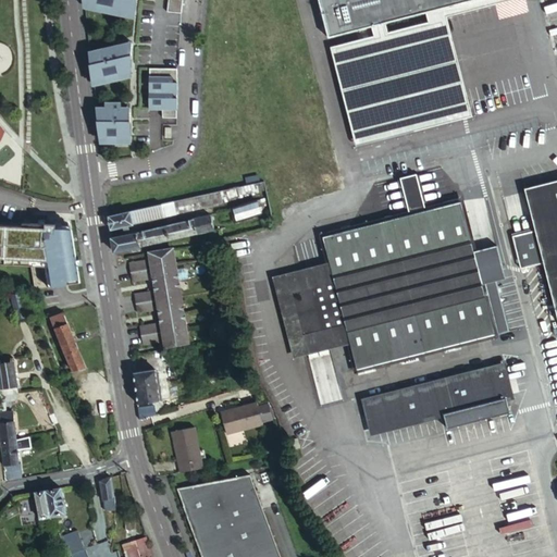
[(84,0),(85,4),(96,7),(97,3),(102,4),(102,8),(118,11),(119,8),(124,9),(123,12),(135,14),(136,0),(84,0)]
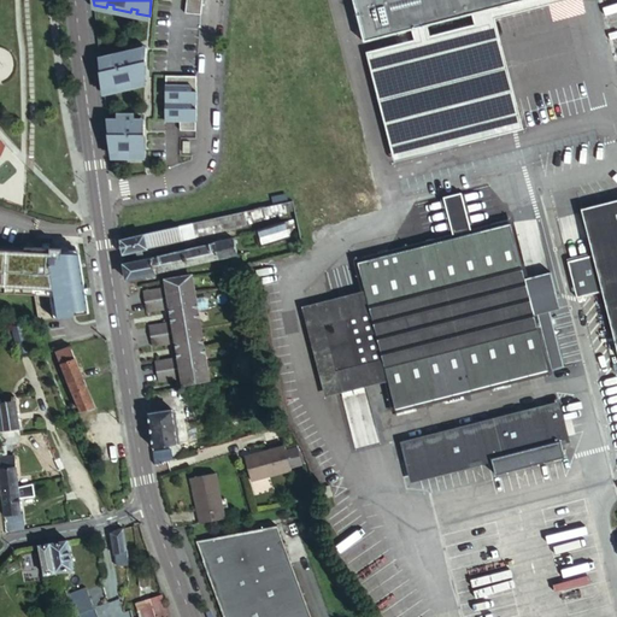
[(186,0),(184,12),(200,15),(203,0),(186,0)]
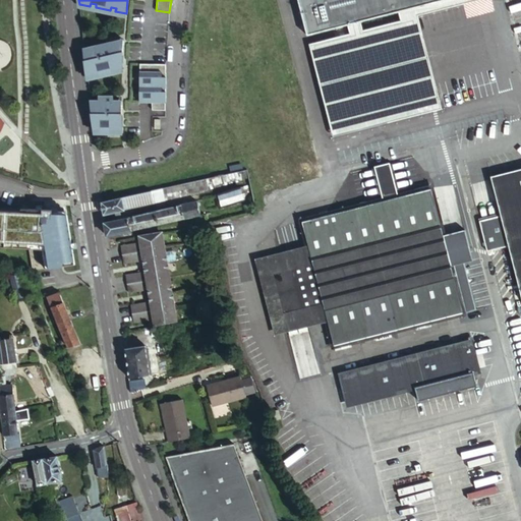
[(297,0),(307,37),(347,26),(360,23),(398,14),(452,0),(297,0)]
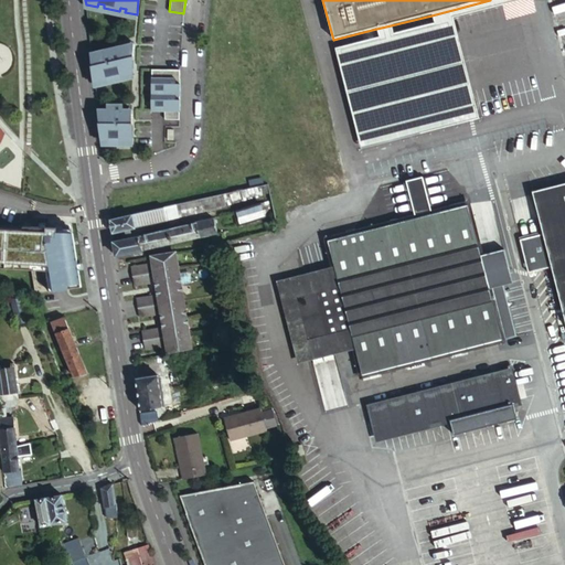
[(391,25),(376,29),(379,38),(334,50),(360,150),(478,120),(454,20),(526,0),(490,0),(432,16),(434,24),(393,34),(391,25)]
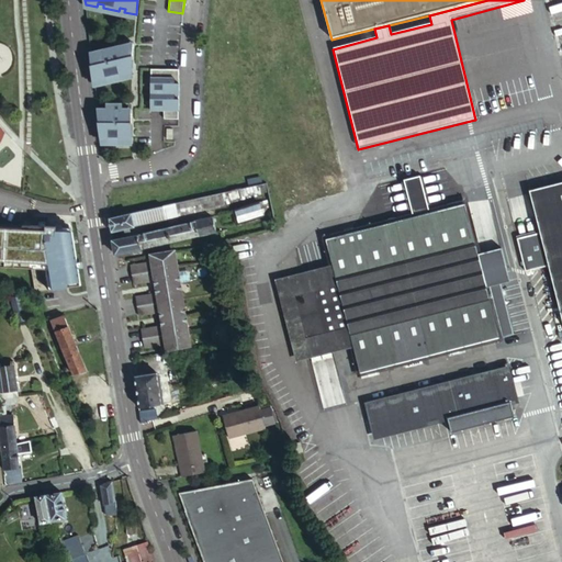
[(109,48),(90,53),(94,82),(102,81),(101,78),(107,77),(108,80),(133,74),(134,43),(121,46),(121,48),(114,51),(110,52),(109,48)]
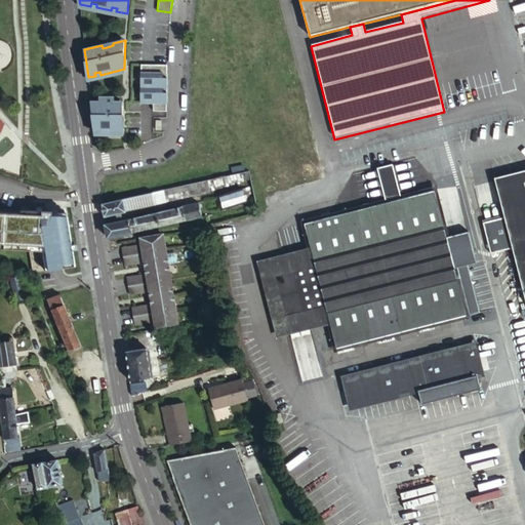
[(142,65),(140,103),(154,103),(154,111),(167,111),(167,103),(168,73),(167,73),(167,65),(142,65)]
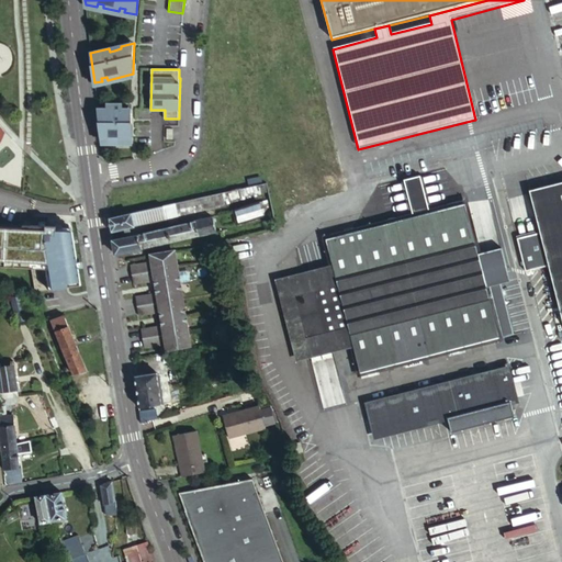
[(98,109),(101,141),(109,141),(109,137),(115,137),(115,141),(124,141),(123,138),(133,138),(132,109),(123,109),(123,104),(107,104),(107,109),(98,109)]
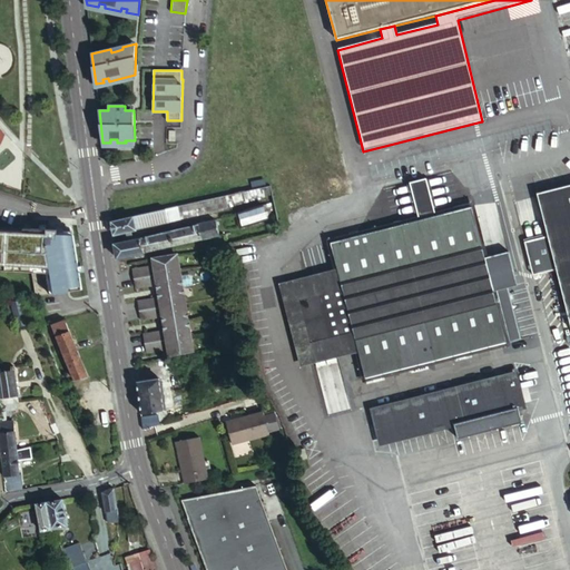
[(569,185),(534,195),(569,331),(569,330),(569,185)]
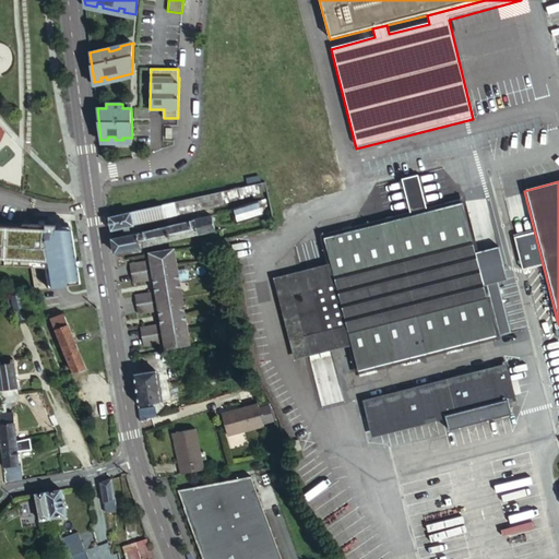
[(258,191),(257,185),(221,192),(223,202),(258,191)]
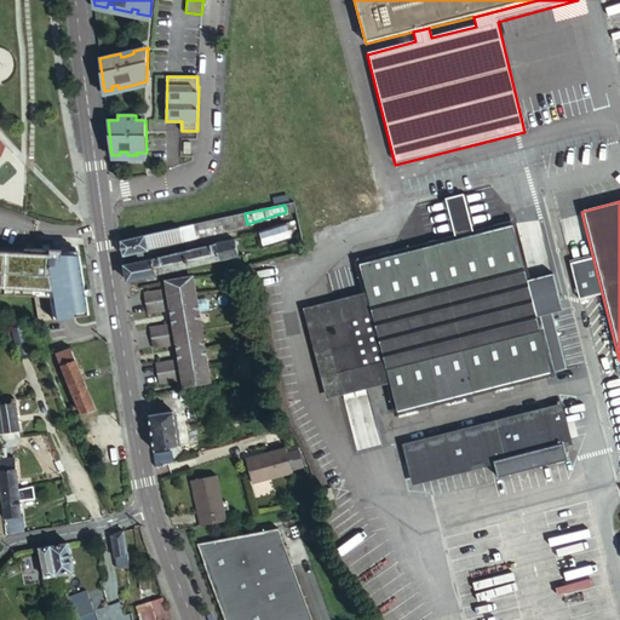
[(233,216),(234,227),(247,224),(245,213),(233,216)]
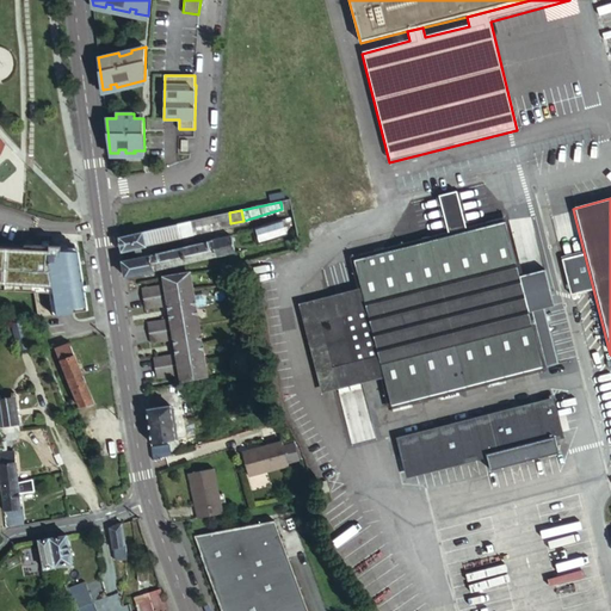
[(229,213),(189,222),(191,233),(232,226),(230,223),(229,213)]
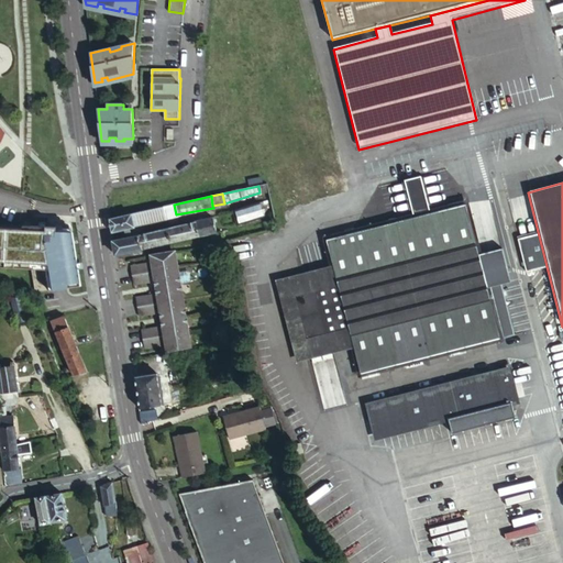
[(234,210),(234,211),(238,224),(261,217),(256,202),(234,210)]
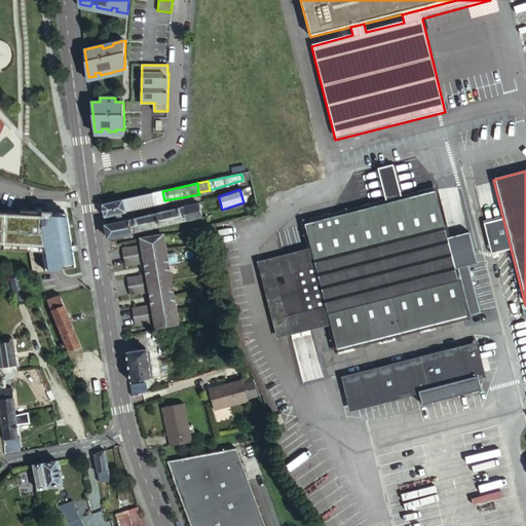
[(151,193),(152,201),(152,203),(164,200),(162,191),(151,193)]
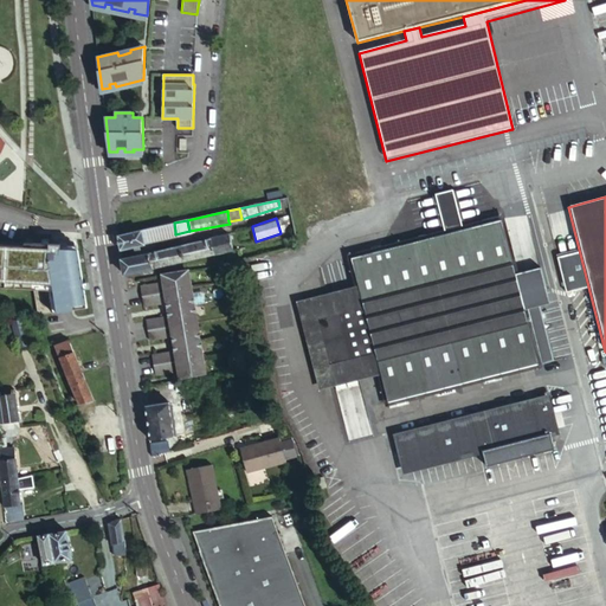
[(353,258),(361,290),(381,371),(389,403),(537,365),(501,220),(353,258)]
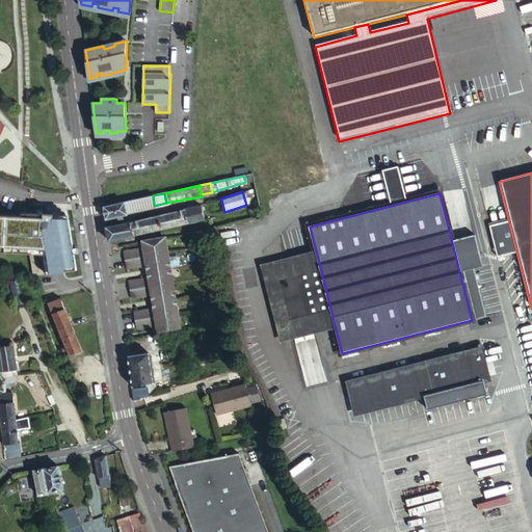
[(104,206),(106,218),(128,213),(127,209),(133,209),(154,204),(153,195),(104,206)]
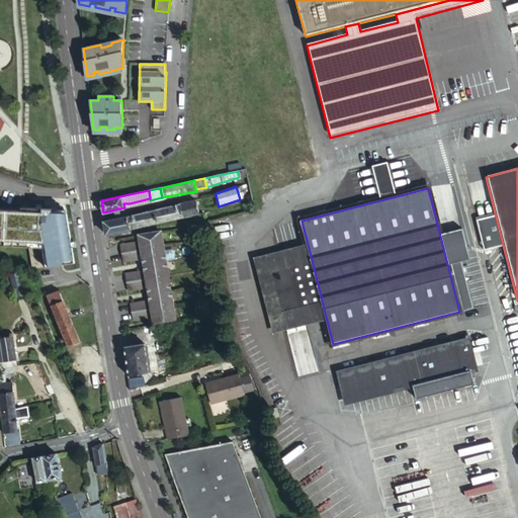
[(178,202),(179,204),(182,216),(199,211),(195,198),(178,202)]
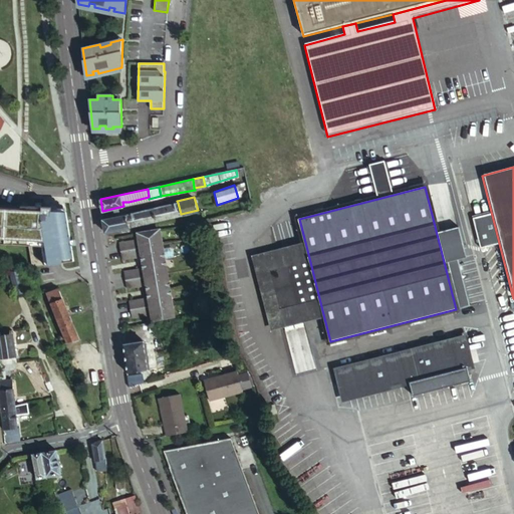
[(178,203),(103,218),(105,231),(181,214),(178,203)]
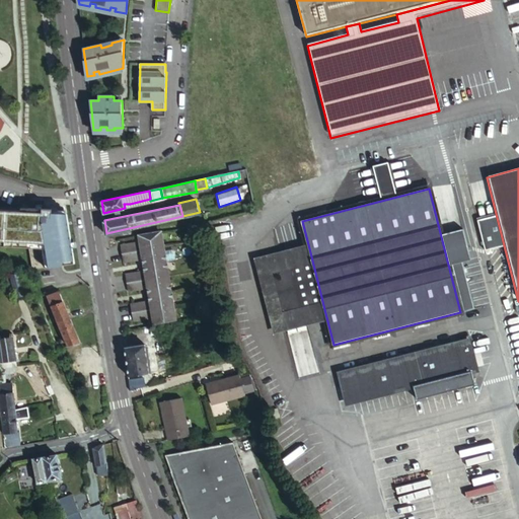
[(75,263),(68,214),(53,213),(53,209),(22,208),(21,211),(0,210),(0,240),(6,241),(5,246),(29,247),(33,270),(75,263)]
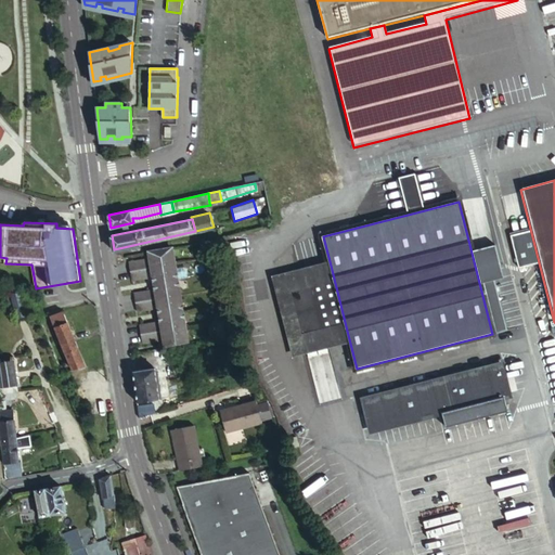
[(150,250),(151,261),(153,260),(153,265),(172,260),(175,263),(176,263),(173,247),(150,250)]
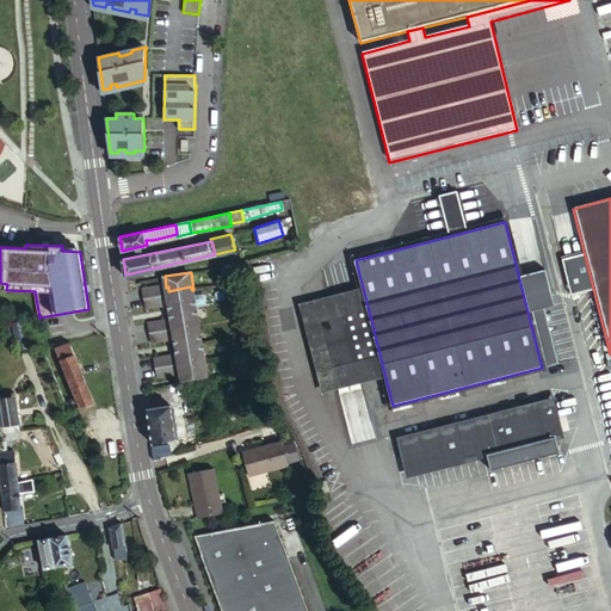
[(166,288),(170,312),(196,304),(193,290),(192,290),(190,287),(168,291),(168,287),(166,288)]
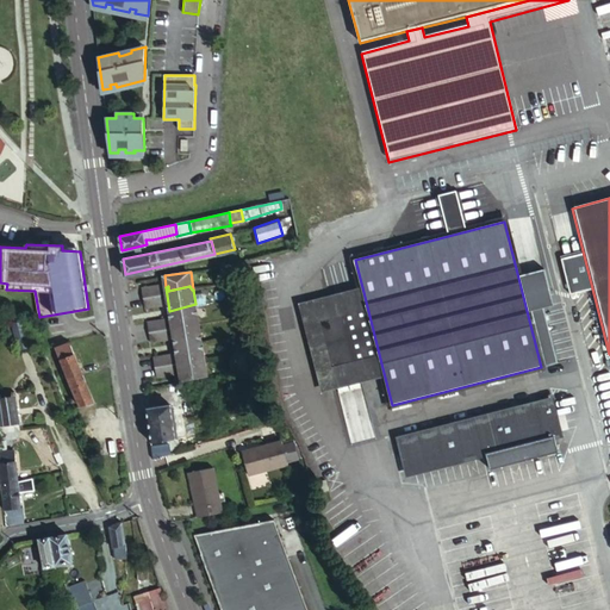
[(160,288),(141,292),(143,306),(161,303),(160,288)]
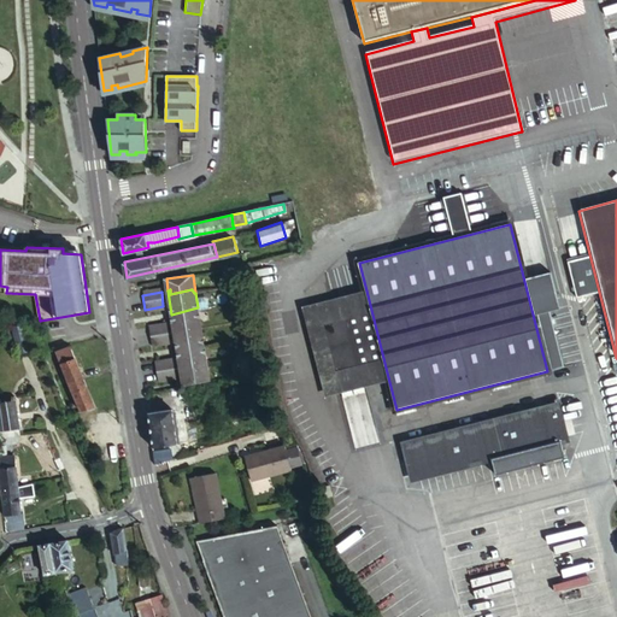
[(328,393),(388,377),(368,295),(307,311),(328,393)]
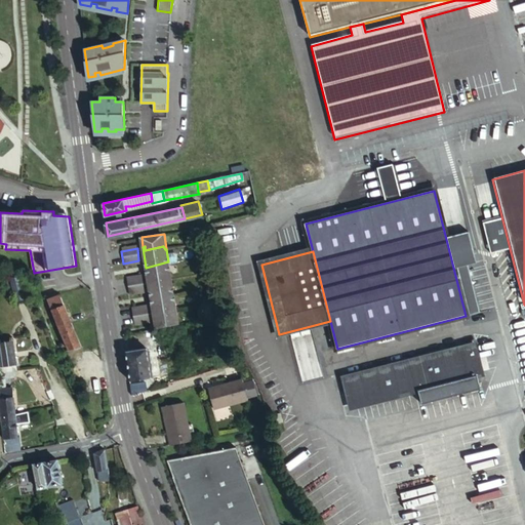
[(168,261),(146,268),(150,296),(173,290),(168,261)]
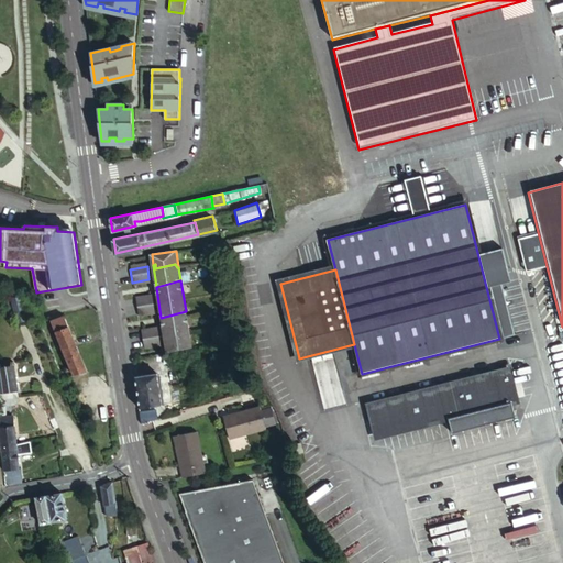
[(152,295),(135,298),(139,316),(155,313),(152,295)]
